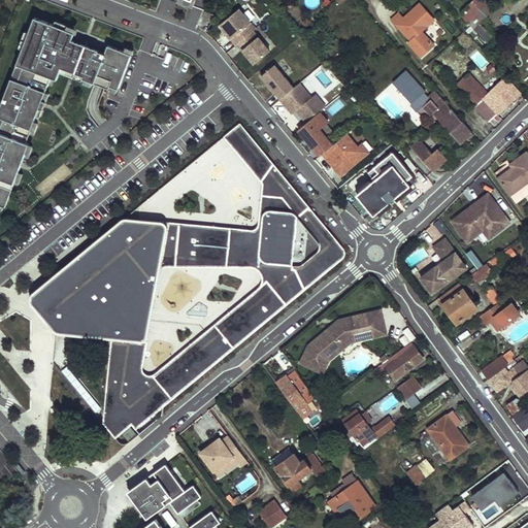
[(305,0),(304,1),(314,8),(320,1),(318,0),(305,0)]
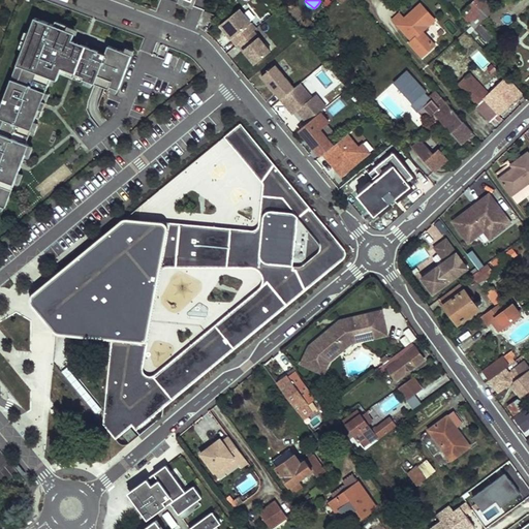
[(485,0),(472,0),(460,12),(475,29),(481,24),(494,9),(485,0)]
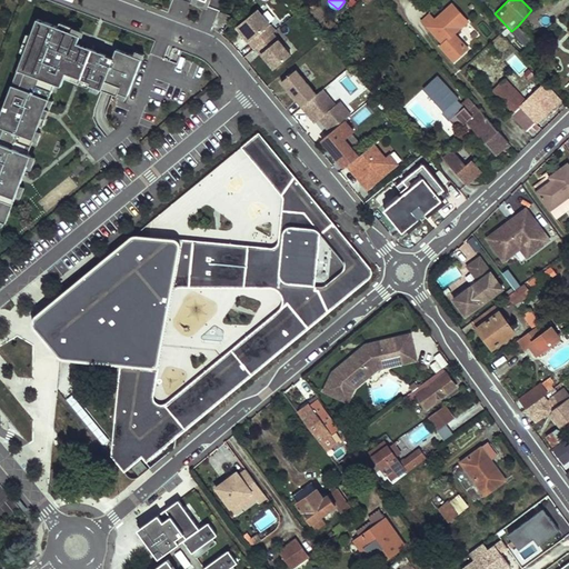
[(422,20),(442,43),(439,46),(455,63),(469,49),(455,33),(468,22),(452,3),(435,19),(430,15),(422,20)]
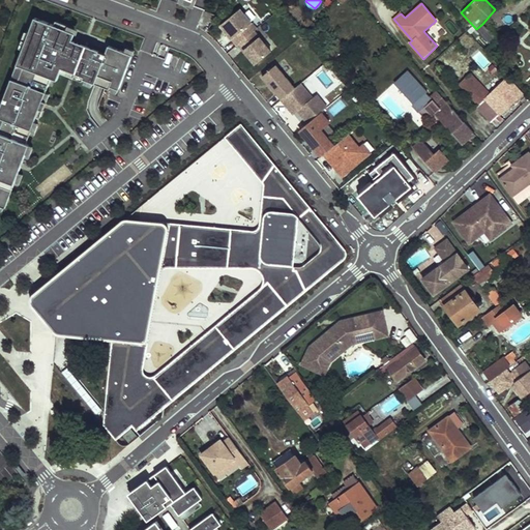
[(240,9),(221,25),(237,46),(239,45),(255,31),(257,29),(240,9)]
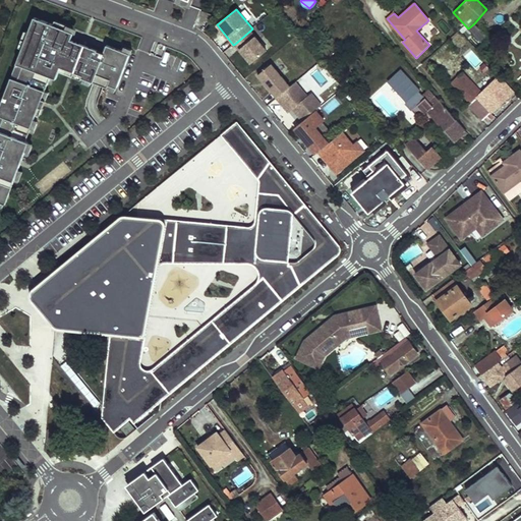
[(54,24),(35,17),(29,32),(29,33),(30,33),(24,48),(22,48),(17,63),(23,66),(18,79),(12,77),(0,107),(0,115),(4,117),(0,127),(0,201),(4,204),(5,205),(14,180),(18,170),(20,165),(17,164),(25,141),(30,132),(34,121),(36,114),(45,91),(51,76),(55,64),(60,66),(63,58),(64,58),(65,56),(68,58),(72,48),(68,47),(73,36),(74,32),(64,29),(54,24)]
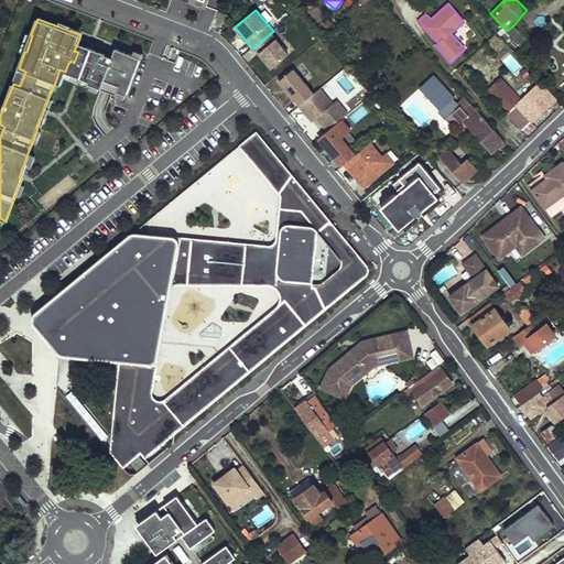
[(513,25),(507,31),(522,47),(528,43),(513,25)]
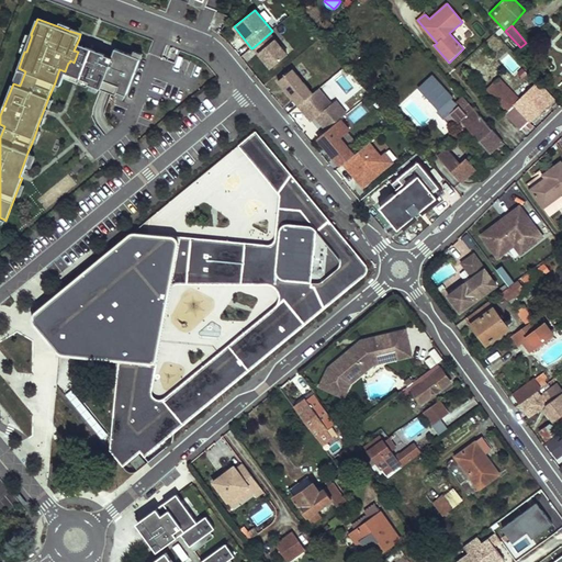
[(27,33),(21,51),(24,52),(26,52),(32,35),(31,35),(31,34),(27,33)]
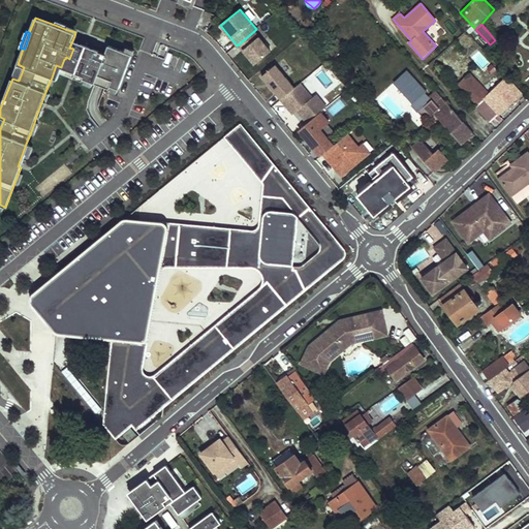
[(239,44),(255,64),(271,52),(262,41),(254,31),(239,44)]
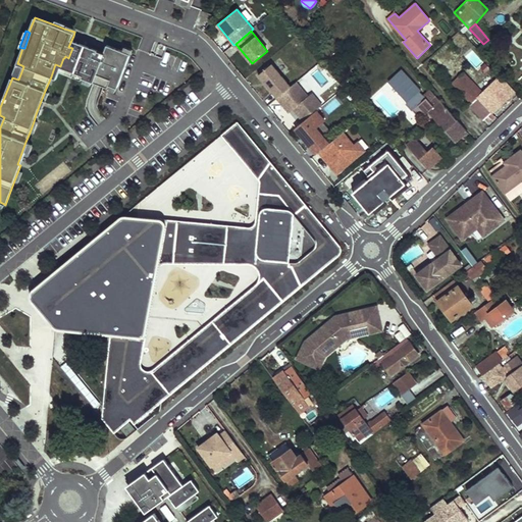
[(97,50),(98,46),(73,36),(68,47),(72,48),(68,58),(65,56),(64,58),(63,58),(60,66),(55,64),(51,76),(55,79),(58,70),(82,80),(83,77),(85,71),(80,69),(79,68),(77,67),(77,66),(77,65),(79,61),(85,48),(86,48),(87,47),(89,47),(90,47),(97,50)]
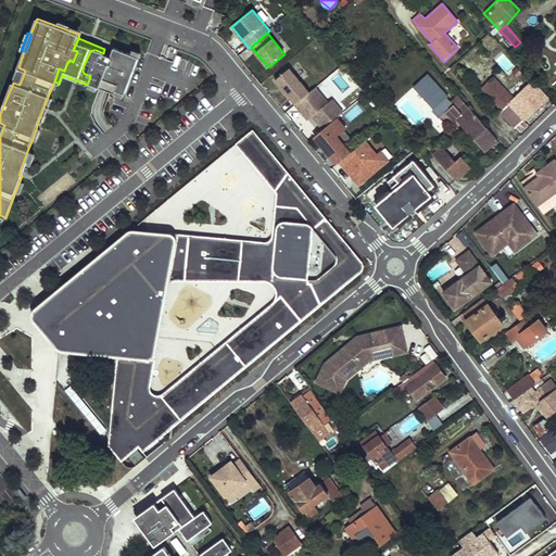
[(90,76),(88,83),(90,84),(98,87),(115,92),(116,90),(125,93),(139,58),(131,54),(114,48),(111,55),(96,50),(95,50),(92,50),(91,51),(90,51),(83,70),(83,71),(83,72),(84,73),(85,74),(90,76)]
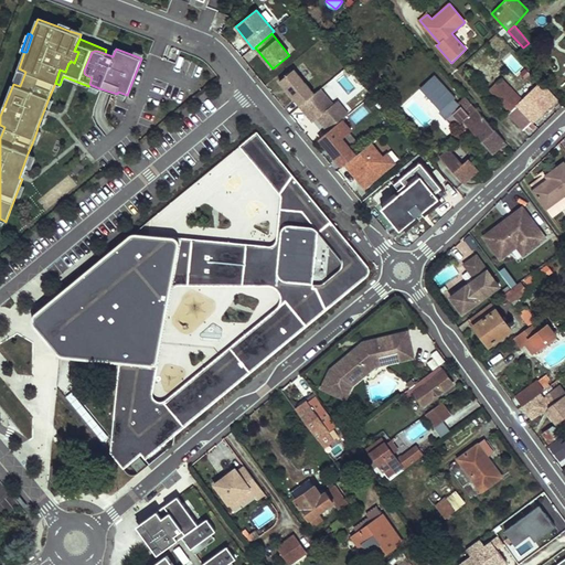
[(19,68),(13,84),(20,86),(25,72),(19,68)]
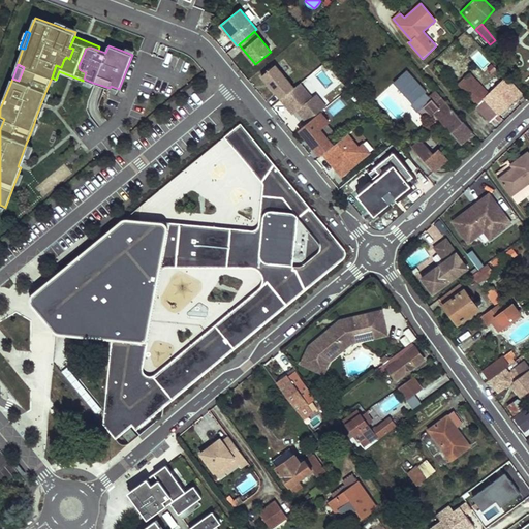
[(277,64),(263,75),(282,98),(296,87),(277,64)]
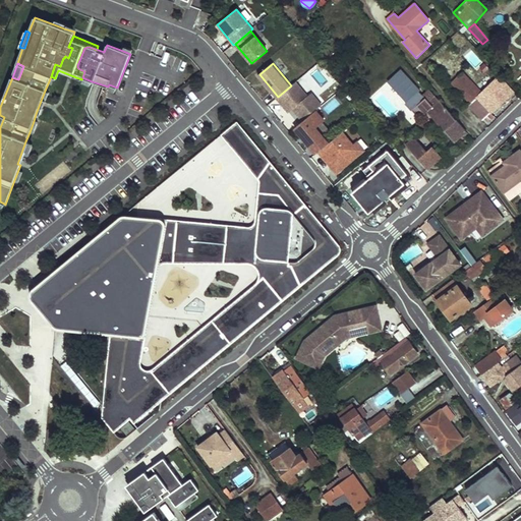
[(316,95),(329,83),(316,69),(303,80),(316,95)]
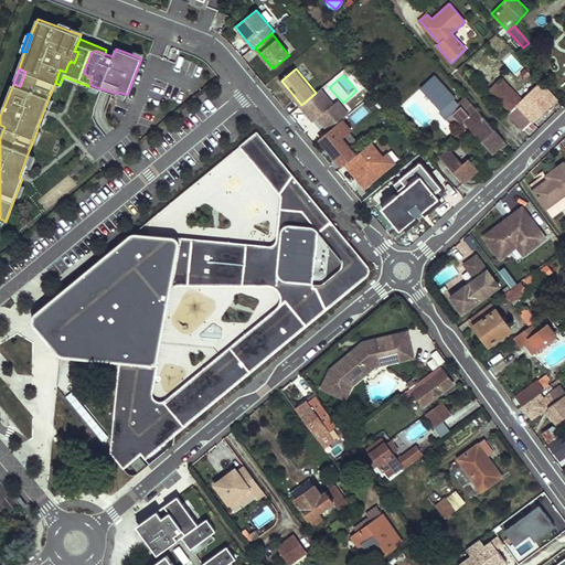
[(501,77),(497,83),(532,123),(557,100),(541,84),(522,100),(501,77)]
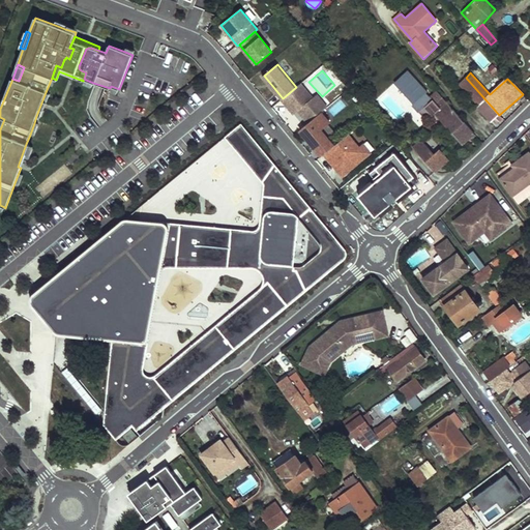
[(466,78),(460,84),(478,105),(476,107),(491,123),(499,115),(466,78)]
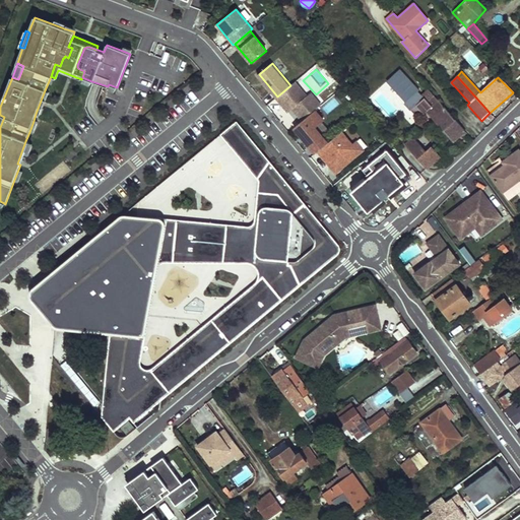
[(289,111),(294,108),(304,120),(316,109),(322,105),(317,98),(311,103),(306,96),(308,95),(296,81),(290,85),(277,96),(289,111)]
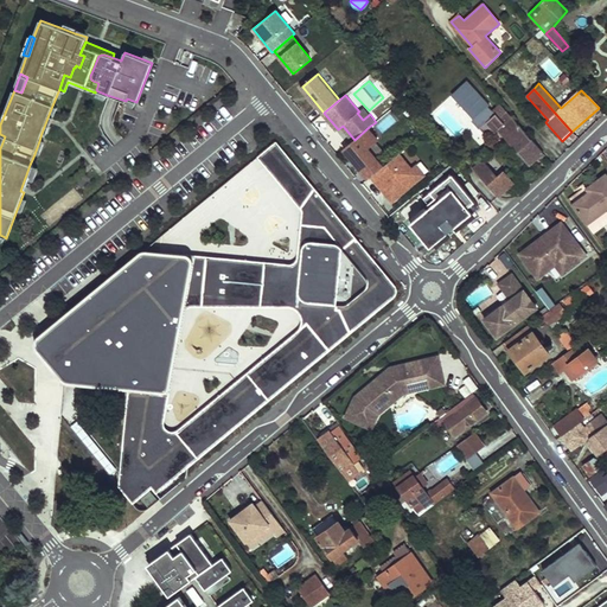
[(500,106),(497,102),(480,117),(486,123),(490,121),(487,117),(500,106)]
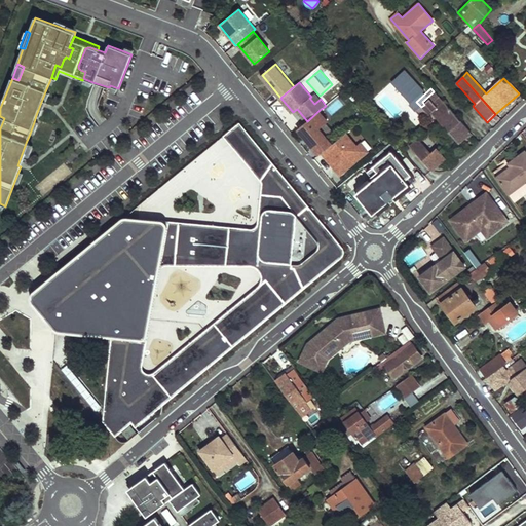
[(40,116),(49,92),(45,91),(36,115),(40,116)]
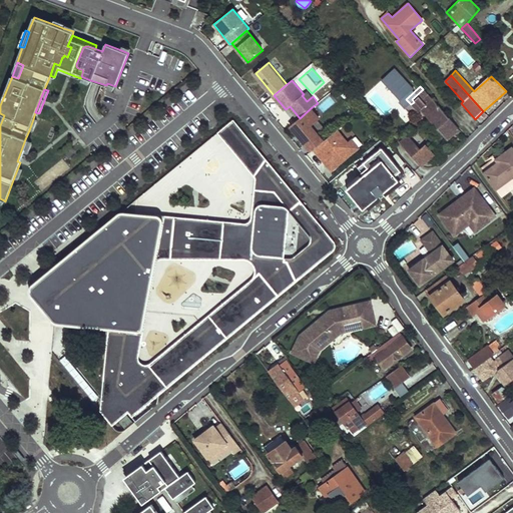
[(458,129),(423,89),(412,99),(414,102),(411,104),(419,113),(422,110),(448,138),(458,129)]
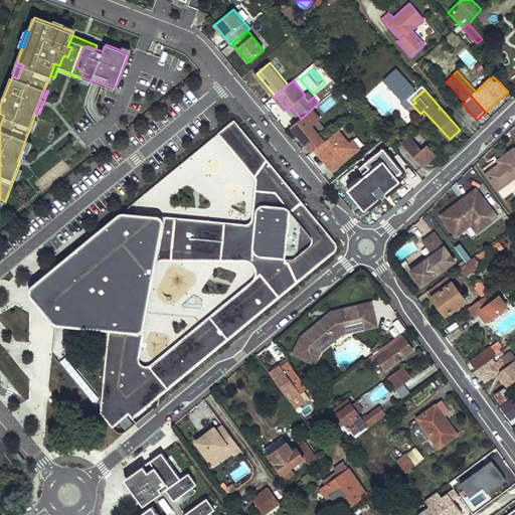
[(314,97),(309,92),(305,95),(303,96),(308,102),(314,97)]
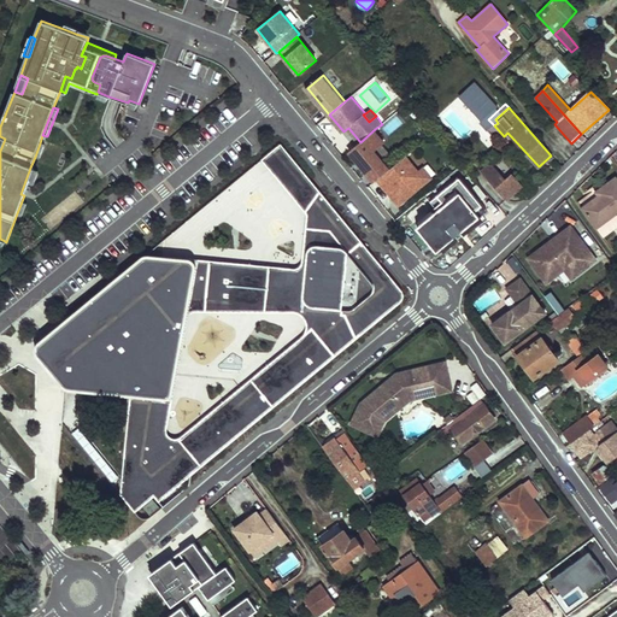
[(360,142),(351,151),(376,182),(392,169),(375,151),(386,142),(375,129),(360,142)]
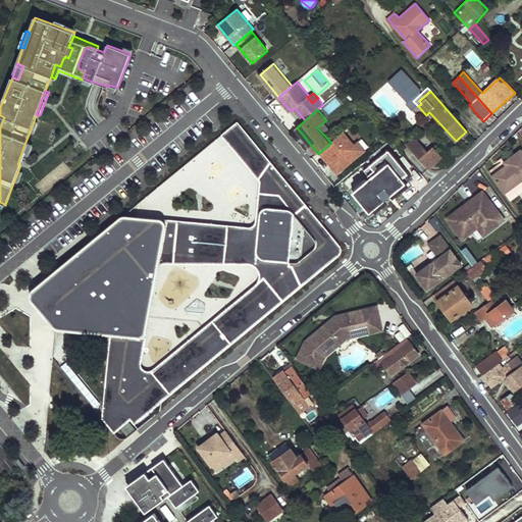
[(34,134),(38,123),(34,121),(30,133),(34,134)]
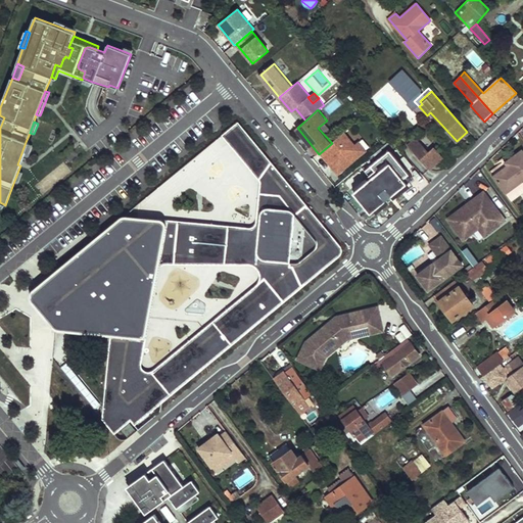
[(256,229),(124,217),(133,232),(138,238),(155,226),(196,229),(194,251),(149,251),(137,377),(145,378),(154,371),(149,372),(146,372),(142,369),(162,268),(164,266),(169,265),(268,265),(227,260),(229,232),(259,235),(267,172),(272,162),(238,122),(222,135),(262,183),(256,229)]
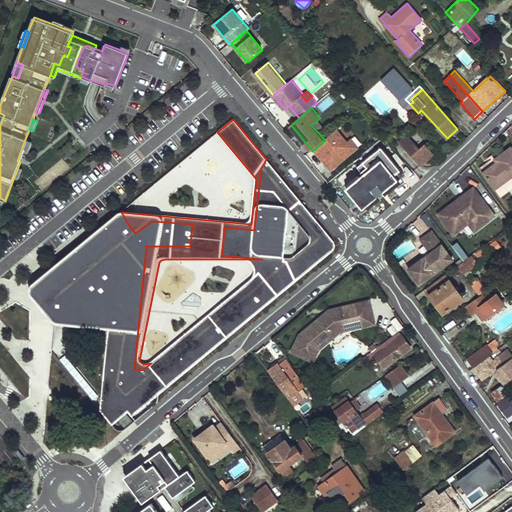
[(402,144),(410,138),(408,136),(401,142),(402,144)]
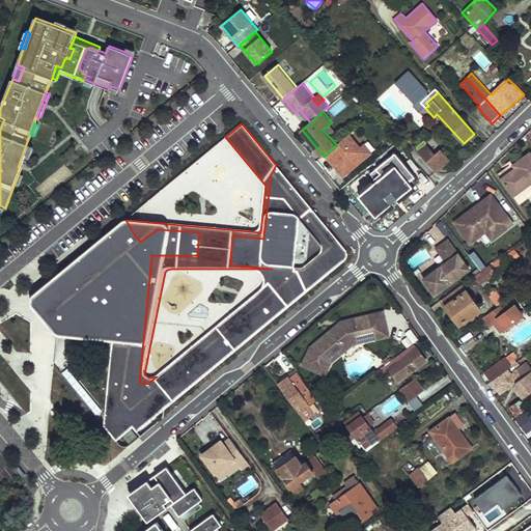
[(417,149),(437,171),(450,160),(441,149),(436,155),(425,143),(417,149)]
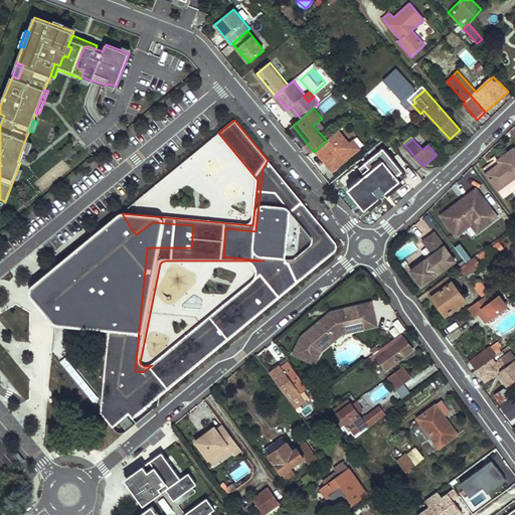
[(28,142),(28,141),(25,140),(17,162),(20,163),(24,153),(28,154),(32,144),(28,142)]
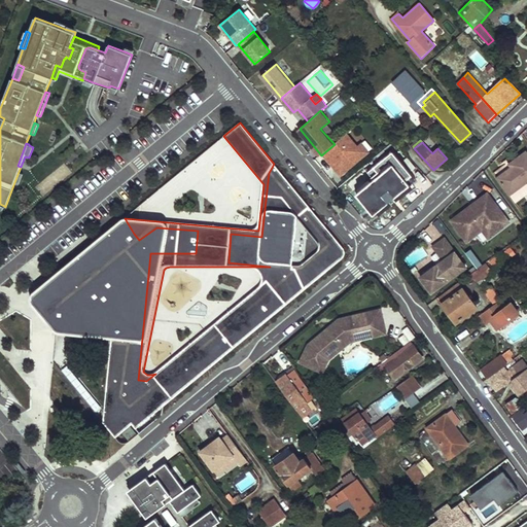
[(384,182),(392,191),(414,175),(394,151),(370,172),(380,184),(384,182)]
